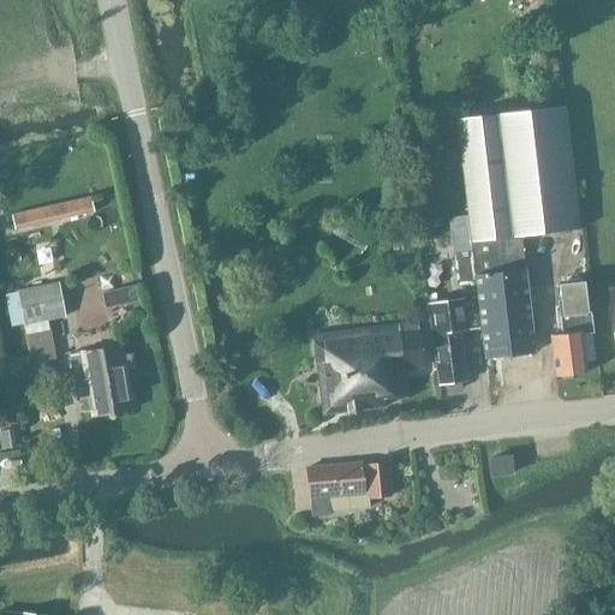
[(566,106),(458,119),(471,238),(476,280),(485,358),(535,352),(521,237),(580,230),(566,106)]
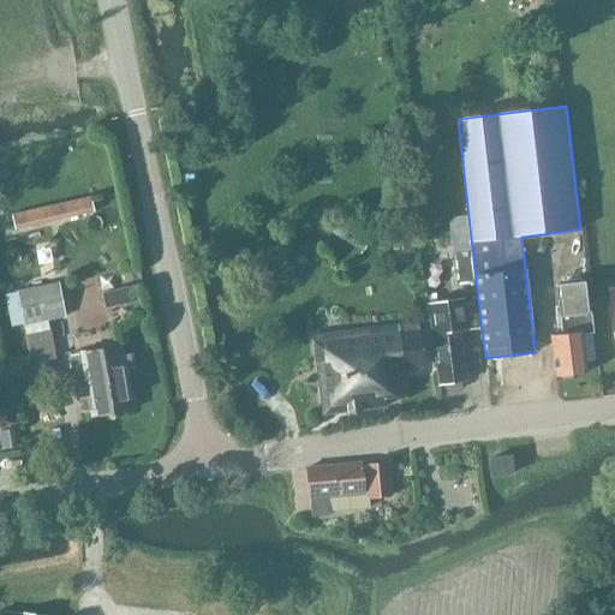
[(12,212),(15,226),(95,212),(93,197),(12,212)]
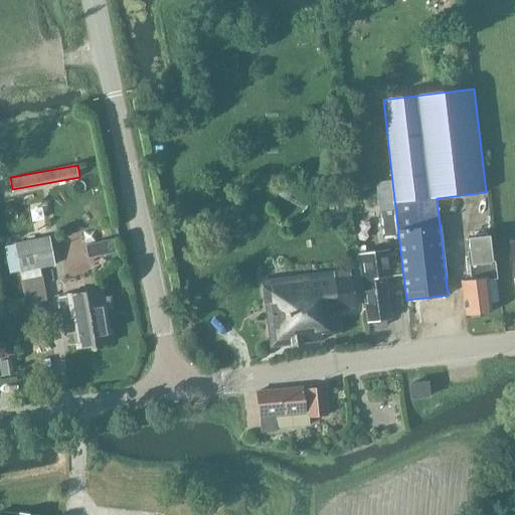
[(398,234),(394,199),(377,201),(381,236),(398,234)]
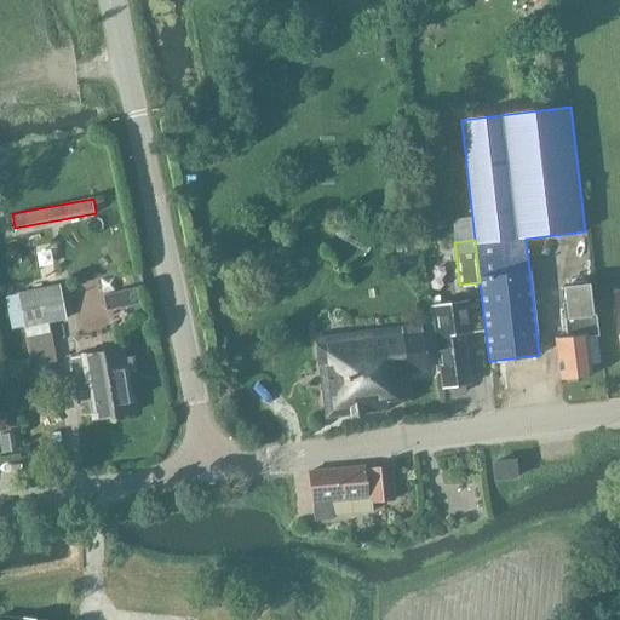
[(18,293),(24,327),(65,320),(59,285),(18,293)]
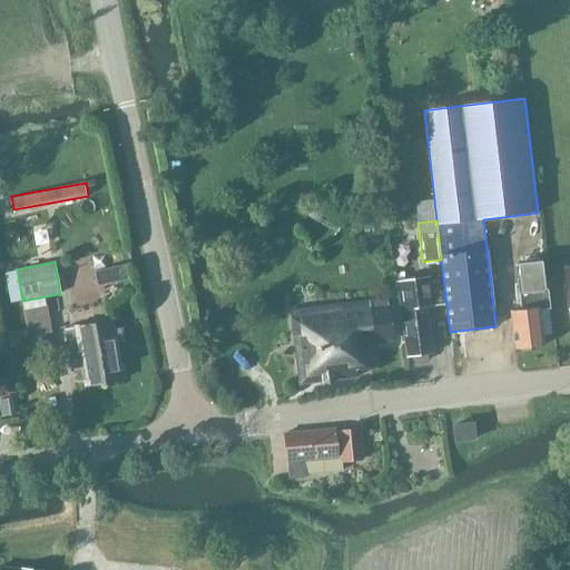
[(522,310),(511,312),(516,349),(520,349),(522,352),(528,351),(530,347),(544,345),(540,308),(549,307),(546,277),(542,277),(541,262),(519,265),(521,281),(519,281),(522,310)]
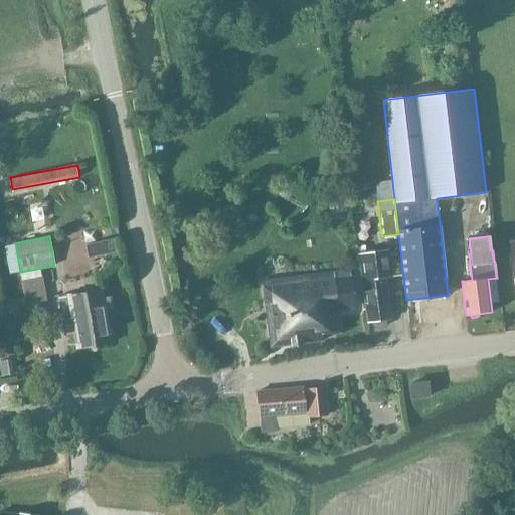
[(385,277),(391,276),(388,250),(359,254),(368,323),(373,322),(373,326),(376,328),(384,327),(386,324),(386,320),(391,320),(385,277)]
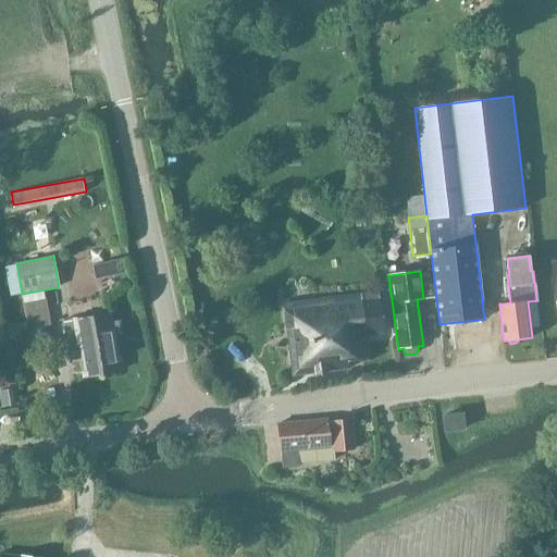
[(366,335),(384,333),(380,293),(284,304),(293,375),(349,369),(348,360),(369,358),(366,335)]
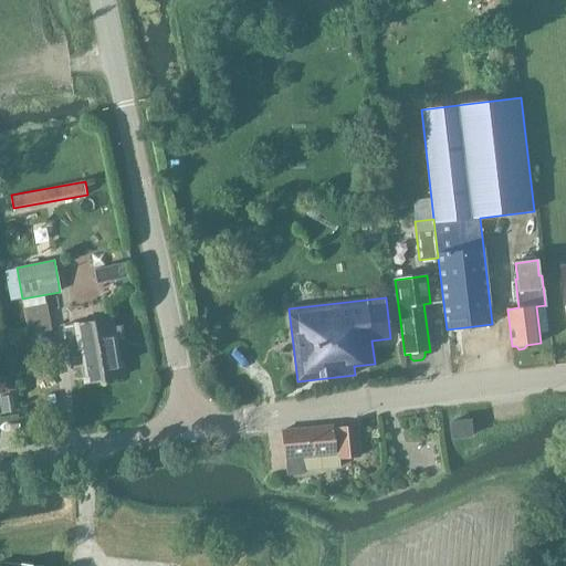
[(25,307),(31,335),(52,331),(46,303),(25,307)]
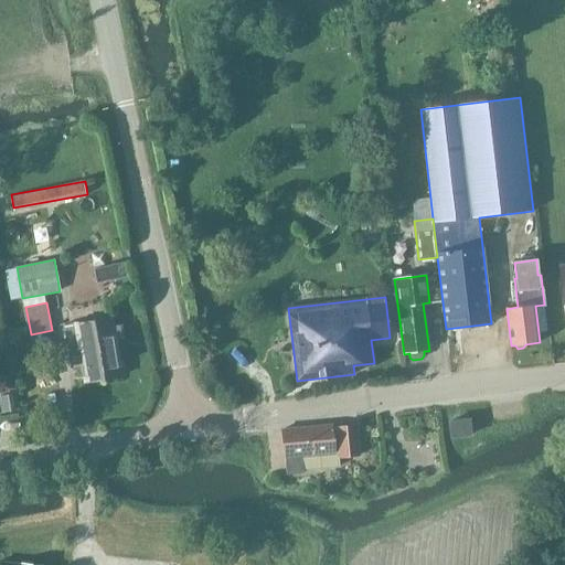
[(75,324),(85,383),(125,376),(119,347),(113,348),(108,319),(75,324)]
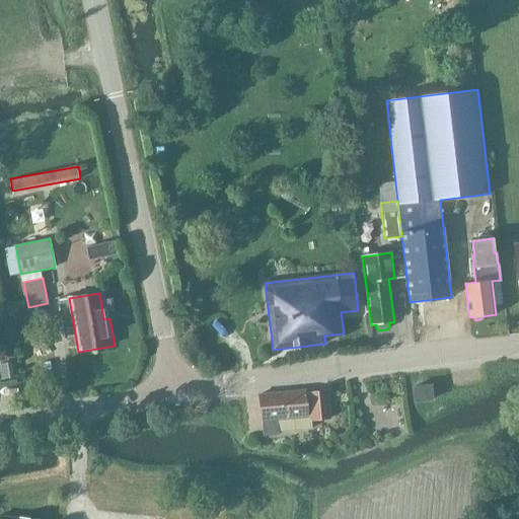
[(433,400),(432,387),(414,388),(415,401),(433,400)]
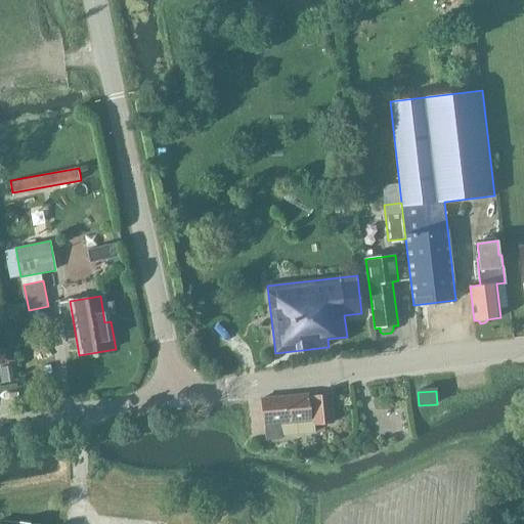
[(311,399),(314,425),(333,423),(330,394),(311,396),(311,399)]
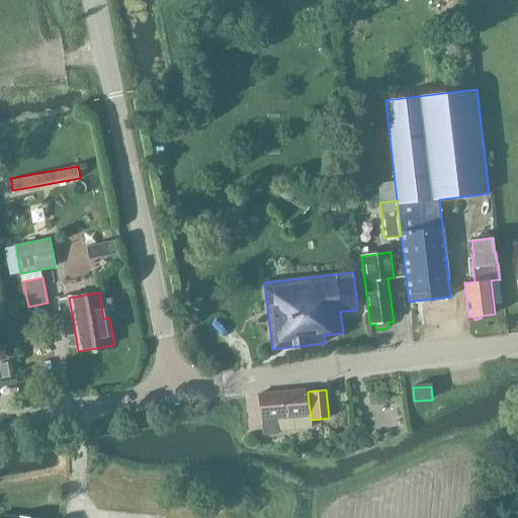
[(304,391),(258,396),(261,420),(263,436),(278,434),(278,431),(311,428),(311,420),(308,395),(304,395),(304,391)]
